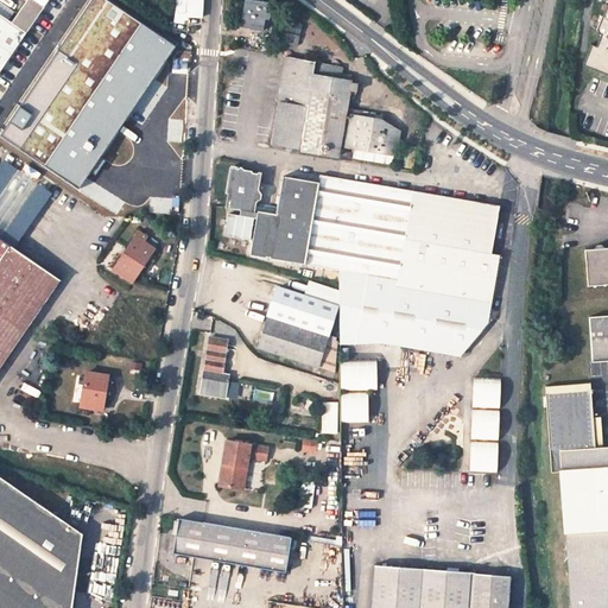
[(25,0),(11,23),(26,33),(49,0),(25,0)]
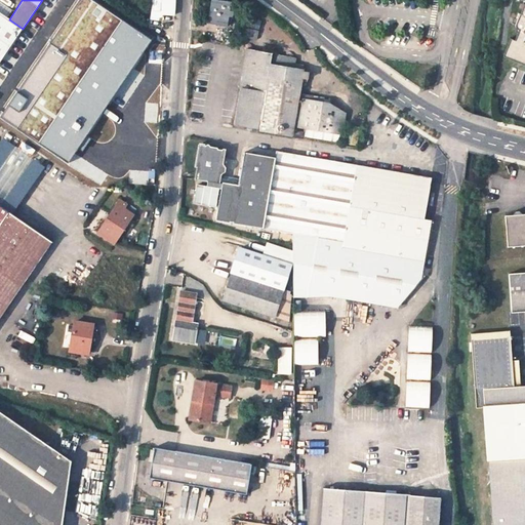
[(164,11),(164,0),(151,0),(151,10),(164,11)]
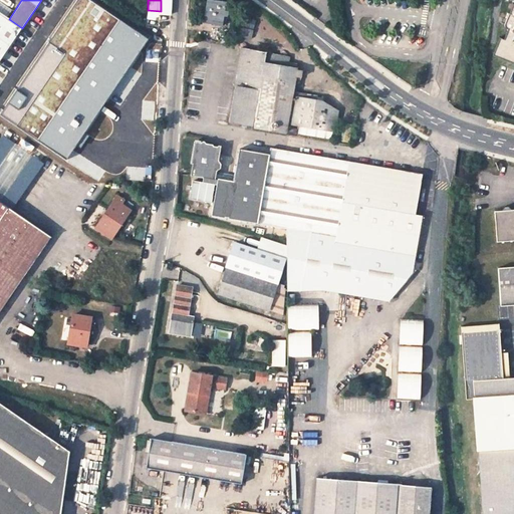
[(214,0),(207,0),(204,23),(219,25),(222,26),(227,2),(223,2),(214,0)]
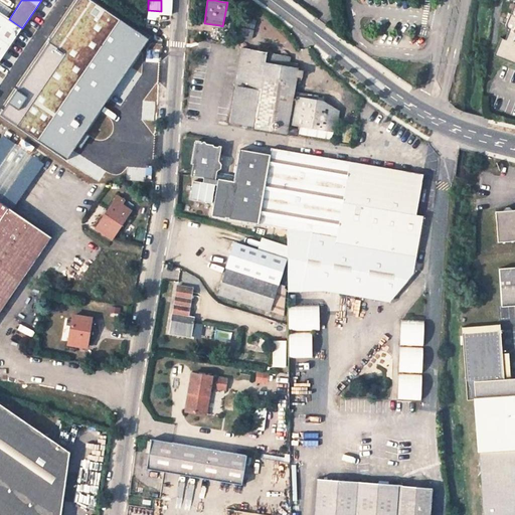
[(511,30),(507,40),(503,38),(498,52),(514,58),(514,9),(508,27),(511,30)]
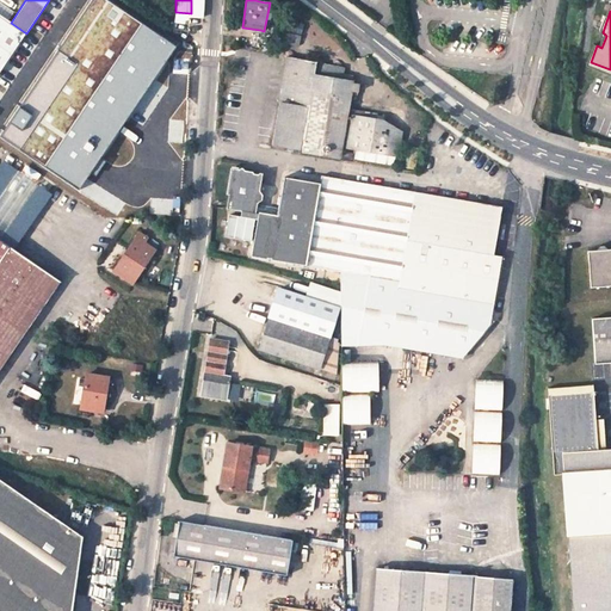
[(0,14),(0,71),(26,34),(11,23),(0,14)]
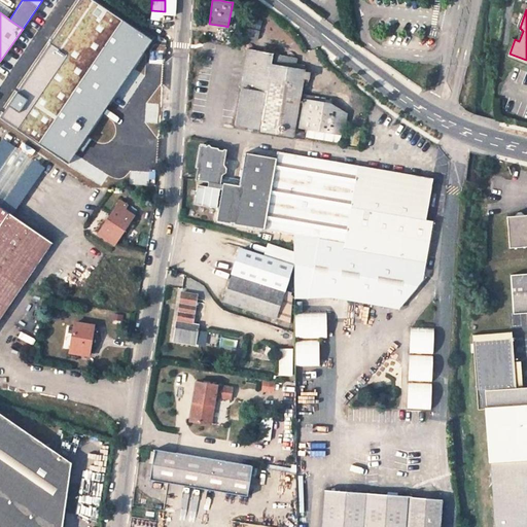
[(15,121),(14,123),(56,151),(80,168),(82,165),(83,163),(85,165),(100,174),(159,90),(142,78),(156,57),(91,12),(15,121)]
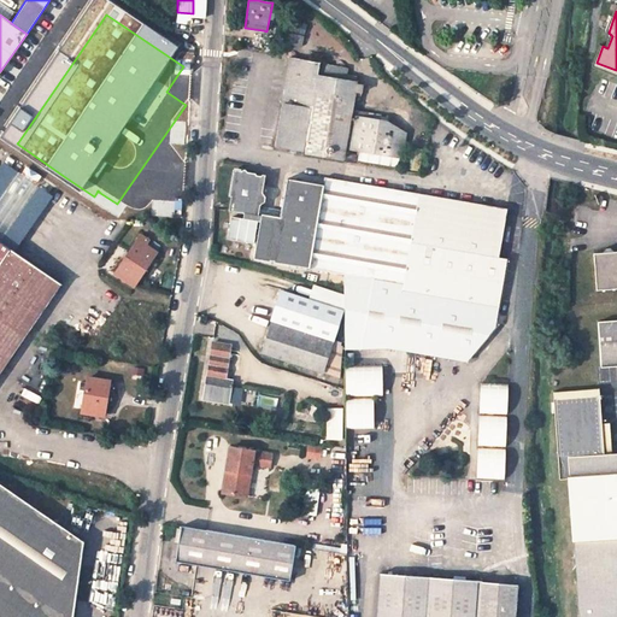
[(305,34),(309,23),(289,18),(286,28),(305,34)]
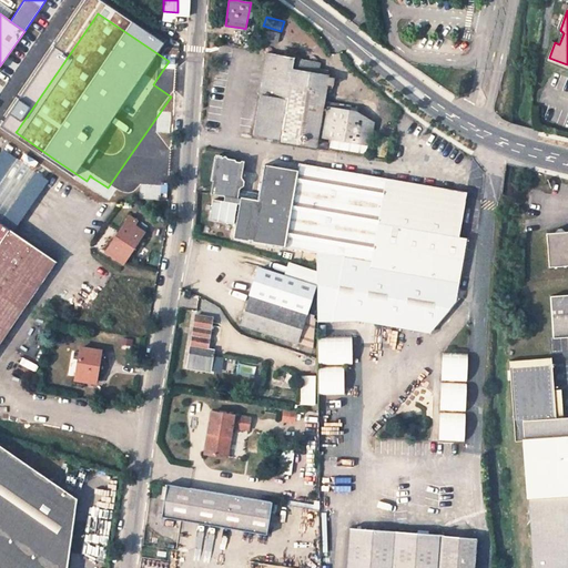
[(277,41),(281,33),(264,29),(262,37),(277,41)]
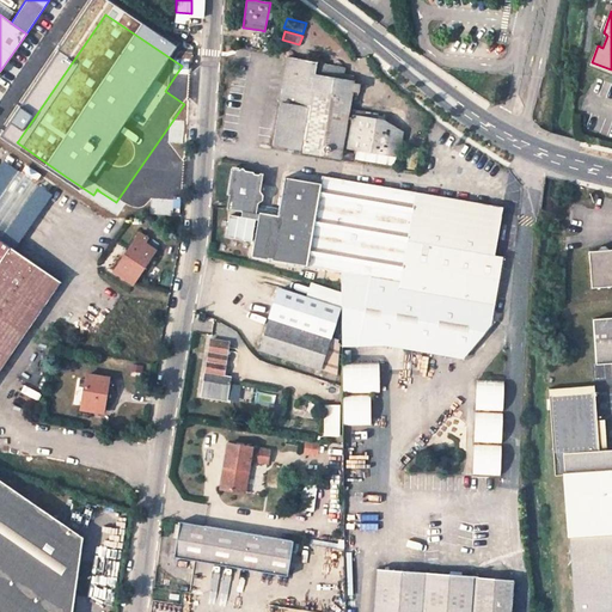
[(12,68),(20,56),(16,53),(7,65),(12,68)]
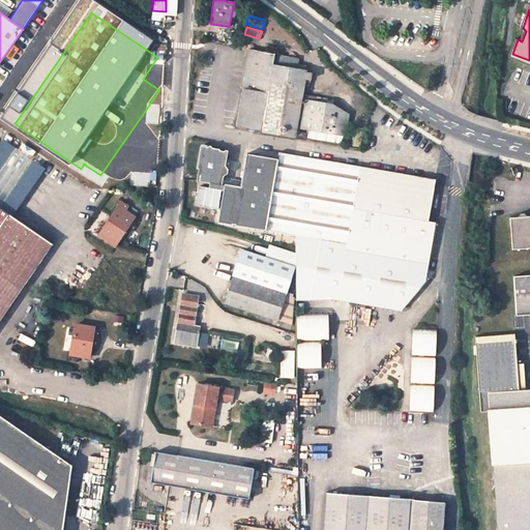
[(310,129),(308,137),(316,139),(317,130),(322,102),(301,99),(302,93),(304,82),(311,83),(312,72),(305,71),(305,70),(305,65),(297,64),(298,58),(275,54),(249,49),(236,126),(295,136),(296,135),(297,127),(308,129),(310,129)]
